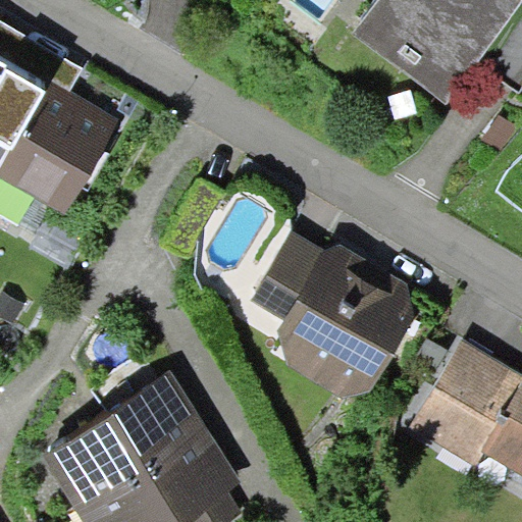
[(521,1),(521,0),(377,0),(352,34),(447,104),(521,1)]
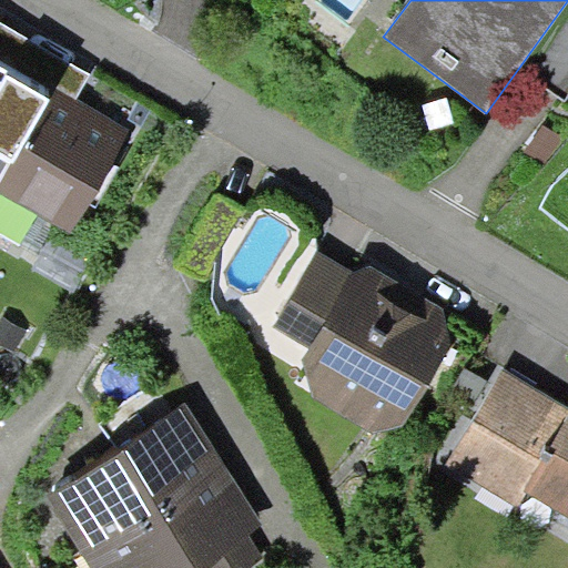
[(112,163),(131,131),(77,100),(92,74),(0,21),(0,192),(71,233),(89,202),(112,163)]
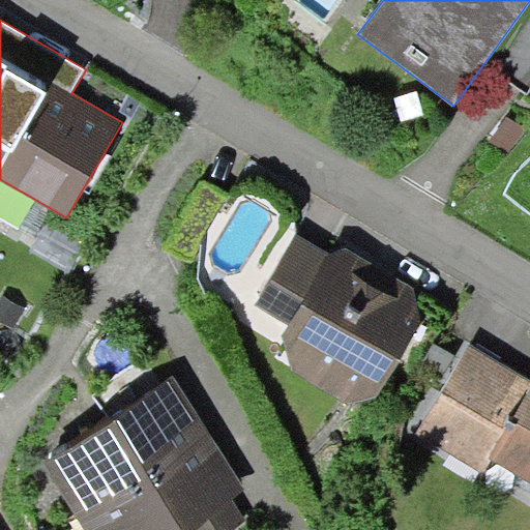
[(113,156),(105,152),(83,188),(91,194),(113,156)]
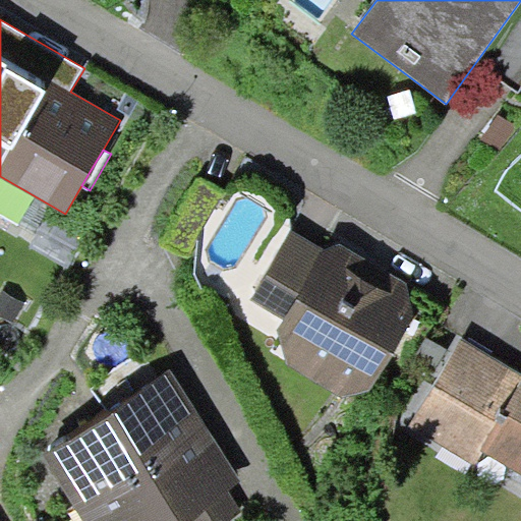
[(285,316),(324,247),(291,230),(252,298),(285,316)]
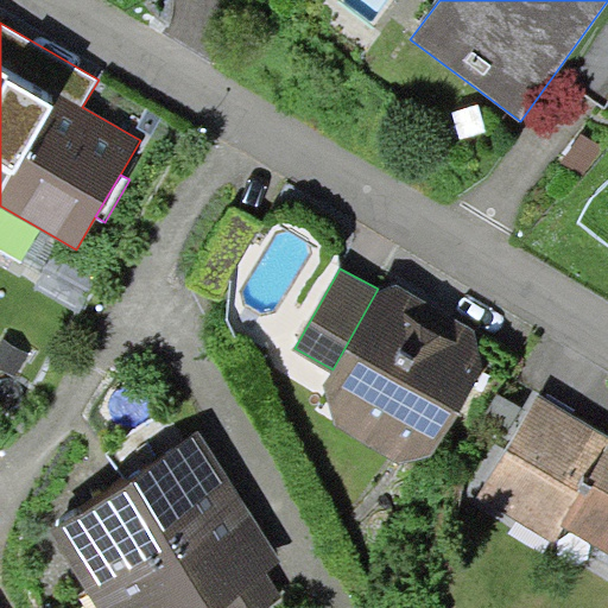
[(399,283),(378,289),(333,369),(325,381),(339,425),(401,463),(432,453),(486,371),(476,330),(399,283)]
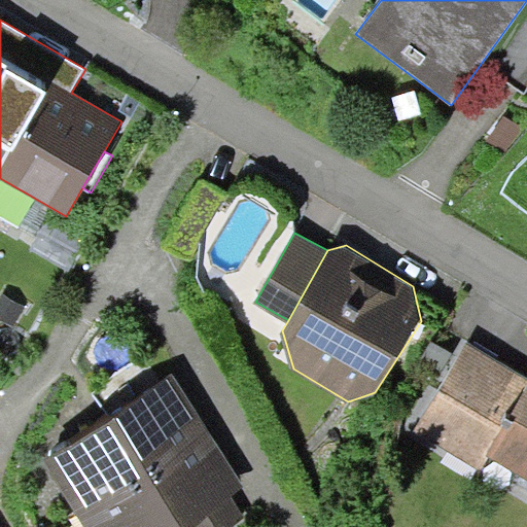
[(507,417),(526,384),(526,377),(465,342),(414,431),(480,469),(488,455),(486,454),(502,426),(499,424),(504,416),(507,417)]
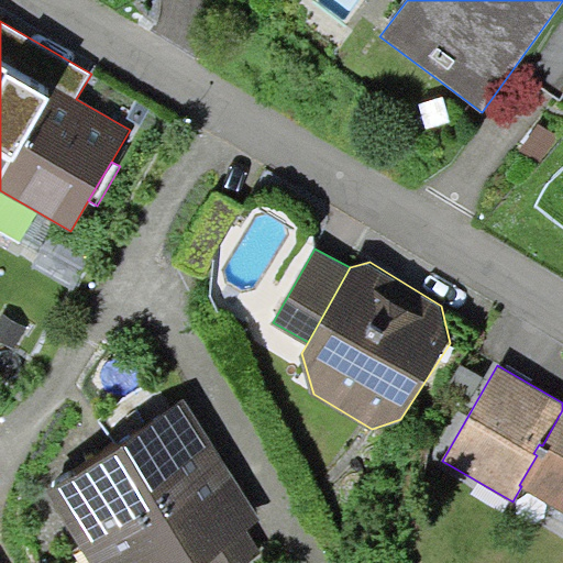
[(45,493),(86,555),(225,465),(184,403),(45,493)]
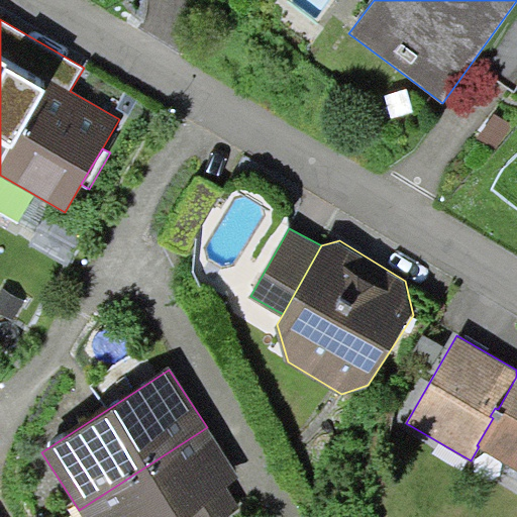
[(516,469),(516,377),(498,409),(495,408),(490,416),(493,418),(477,445),(479,446),(516,469)]
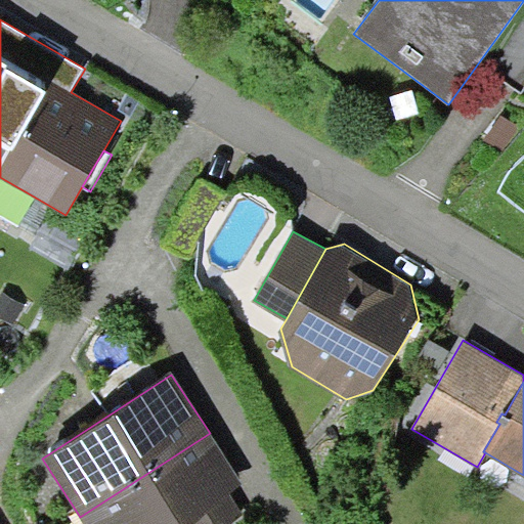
[(244,484),(210,433),(80,517),(85,523),(229,523),(244,515),(230,493),(244,484)]
